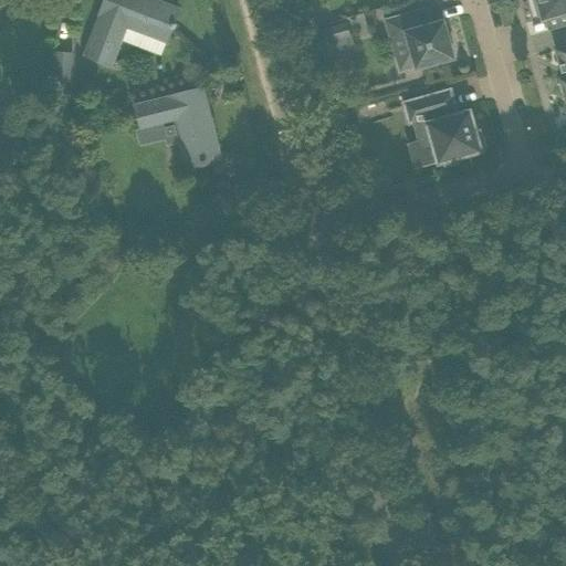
[(105,0),(84,55),(112,66),(127,27),(166,41),(178,10),(153,0),(105,0)]
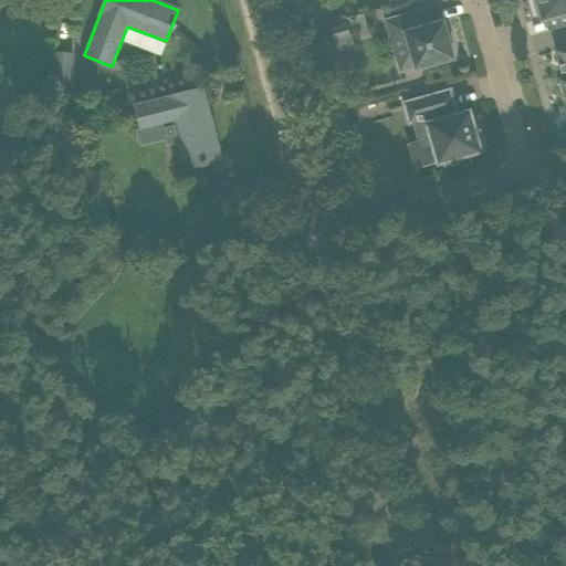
[(565,14),(565,0),(533,0),(537,14),(542,13),(543,18),(565,12),(565,14)]
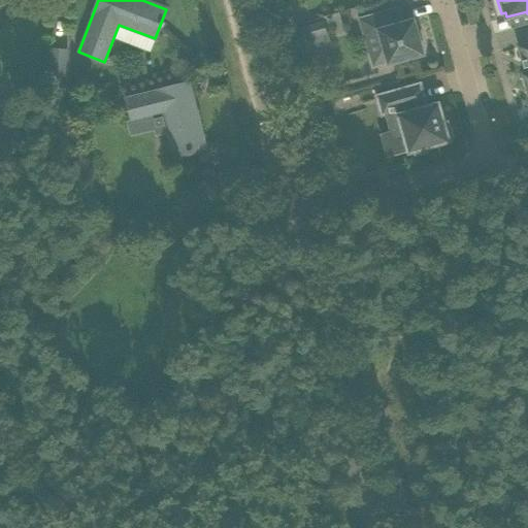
[(360,20),(370,57),(385,53),(388,64),(423,55),(419,42),(422,41),(420,31),(417,32),(413,20),(401,23),(397,9),(360,20)]
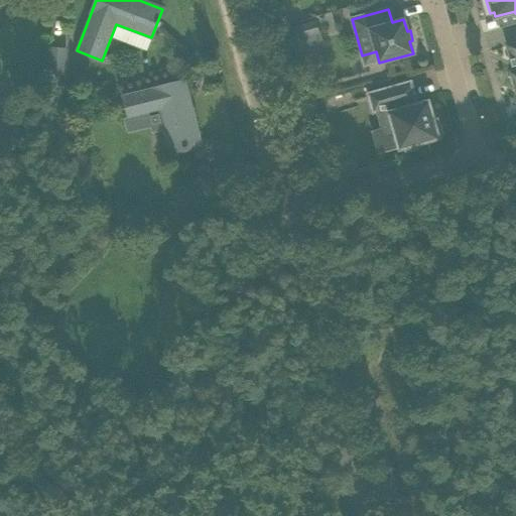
[(290,28),(294,42),(319,35),(315,21),(290,28)]
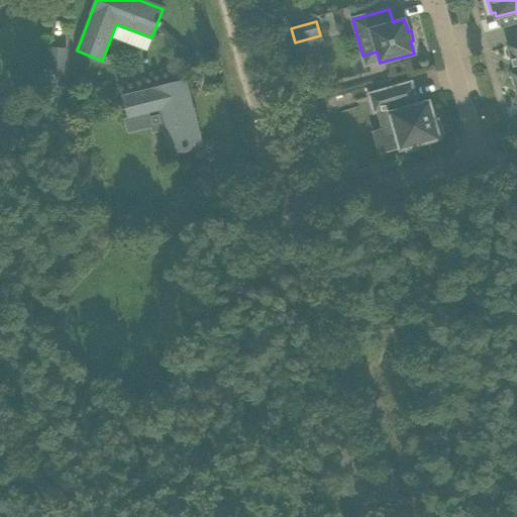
[(512,72),(516,90),(516,42),(508,45),(515,71),(512,72)]
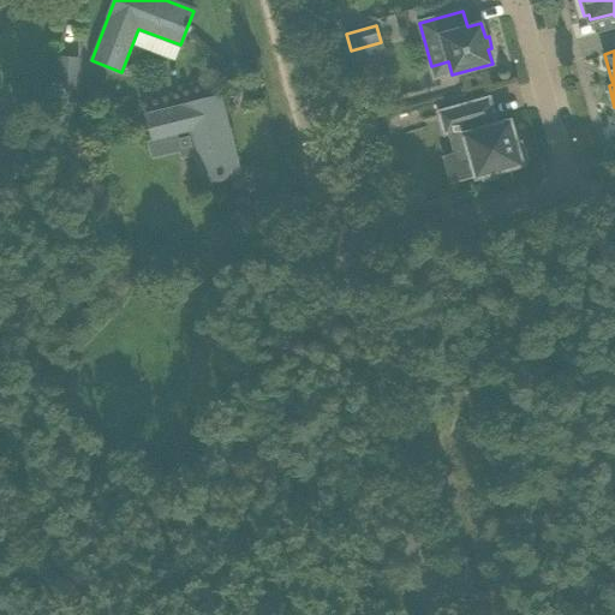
[(60,59),(59,90),(79,91),(79,60),(60,59)]
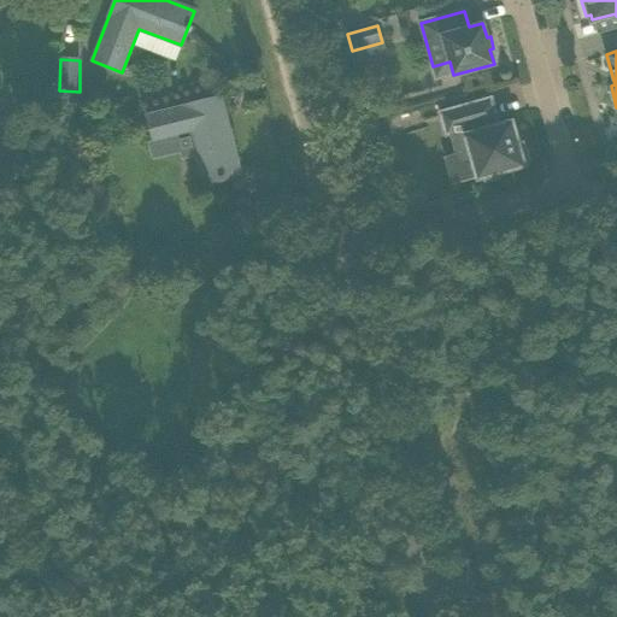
[(189,134),(200,181),(239,172),(222,97),(146,113),(152,142),(189,134)]
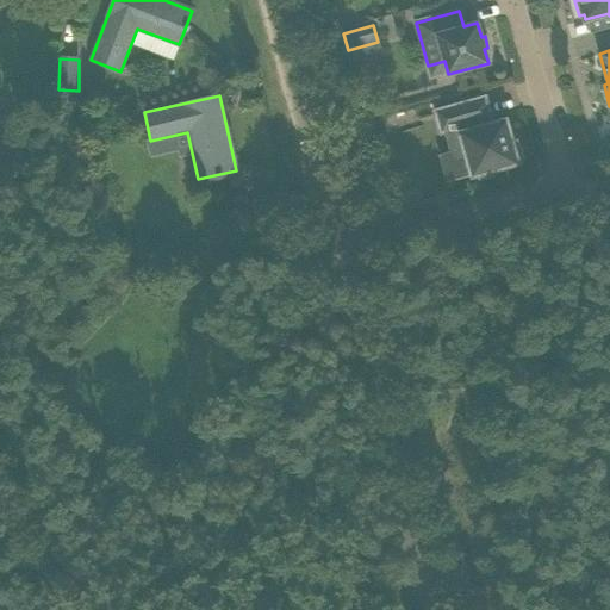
[(490,125),(487,118),(489,118),(484,99),(436,112),(442,131),(447,130),(455,157),(467,154),(473,175),(478,173),(479,179),(495,174),(492,169),(517,162),(515,157),(521,156),(516,141),(511,142),(505,120),(490,125)]
